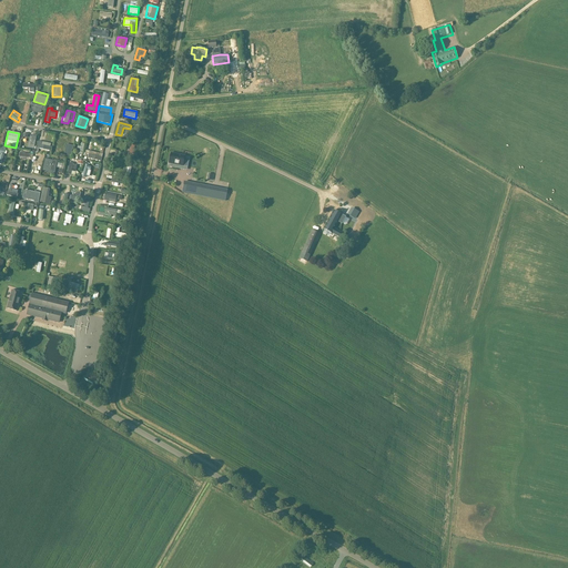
[(37,149),(50,151),(51,143),(37,141),(37,149)]
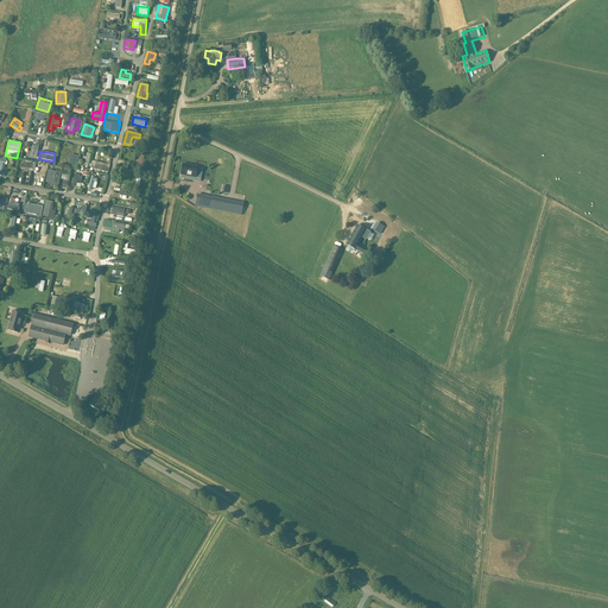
[(88,165),(90,154),(88,153),(87,157),(83,157),(81,164),(88,165)]
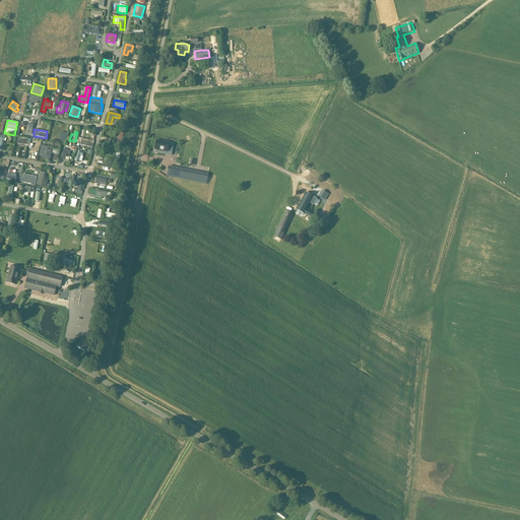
[(61,132),(59,140),(65,142),(67,133),(61,132)]
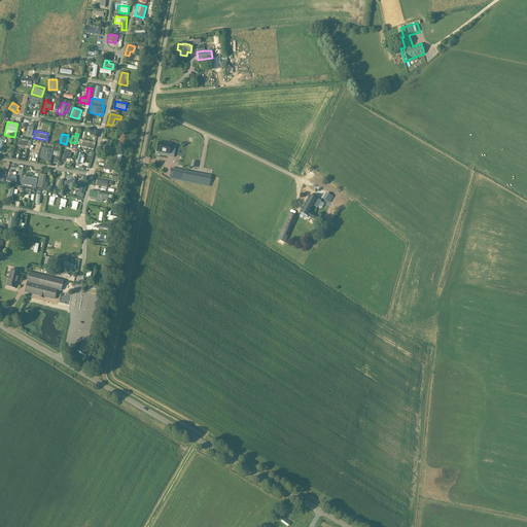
[(79,139),(78,142),(82,143),(81,147),(94,150),(96,143),(79,139)]
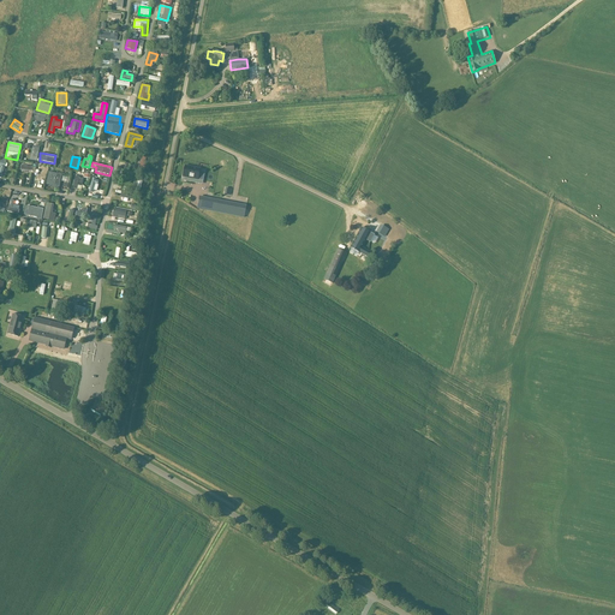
[(197,180),(198,180),(201,168),(185,166),(183,177),(185,178),(184,180),(191,181),(192,180),(197,180)]
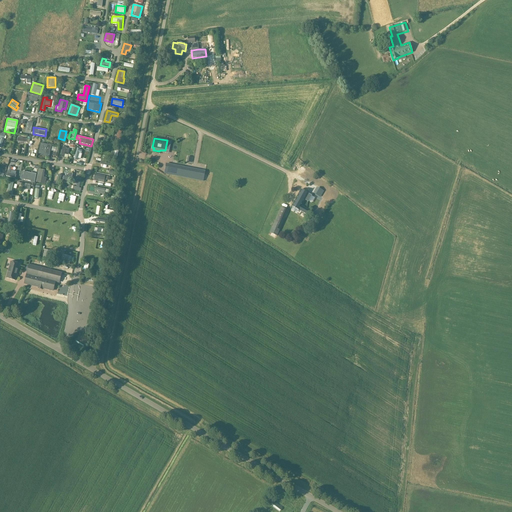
[(40,143),(38,155),(50,156),(51,144),(40,143)]
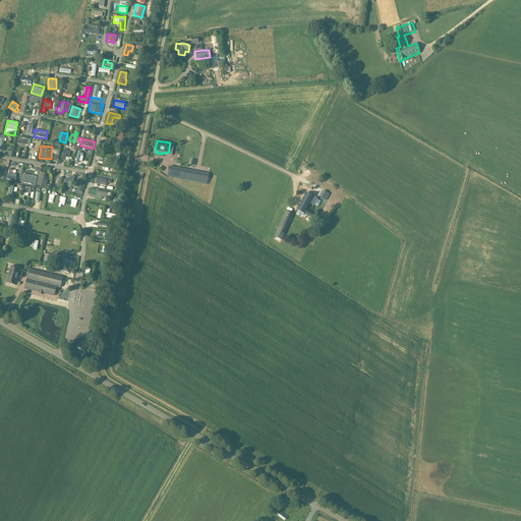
[(82,162),(84,153),(78,151),(75,162),(78,163),(79,161),(82,162)]
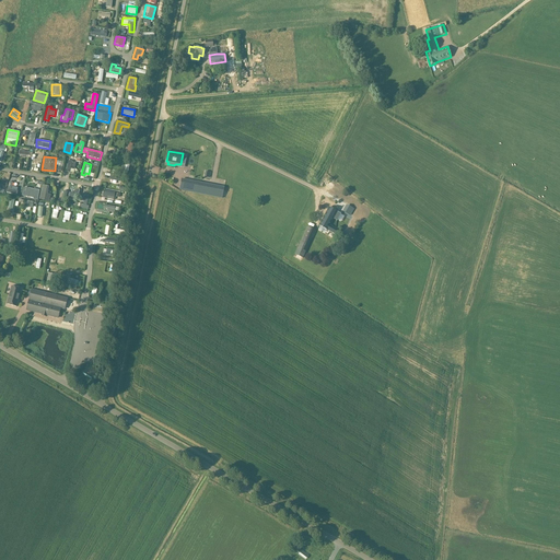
[(225,187),(182,179),(179,190),(223,199),(225,187)]
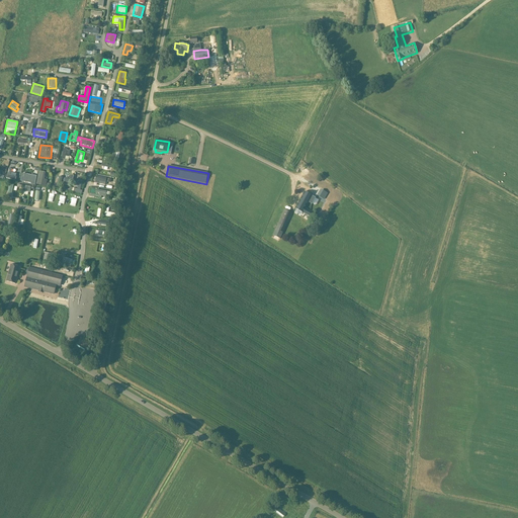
[(8,168),(6,179),(15,180),(16,173),(11,172),(11,168),(8,168)]
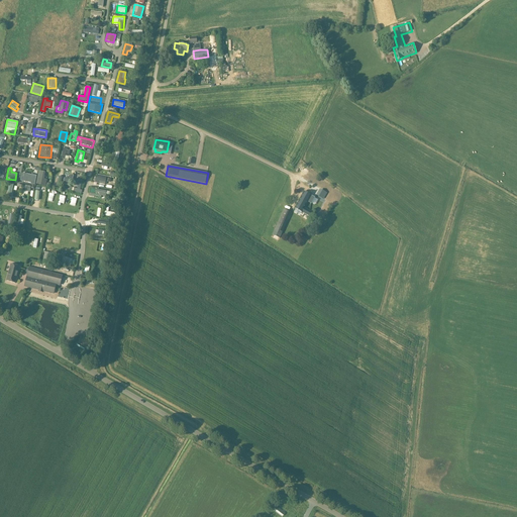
[(35,184),(45,187),(47,180),(43,179),(45,172),(39,171),(35,184)]
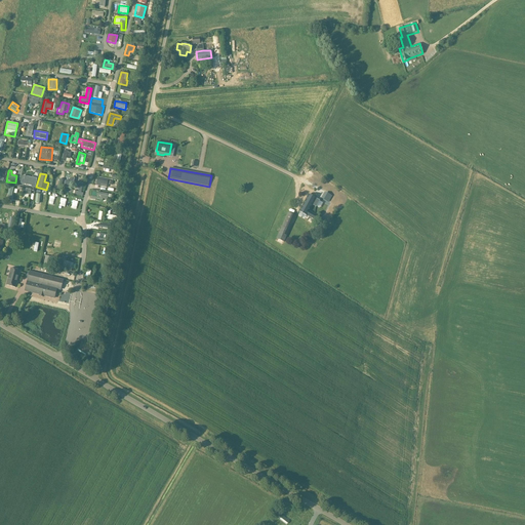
[(22,175),(21,185),(35,188),(37,178),(22,175)]
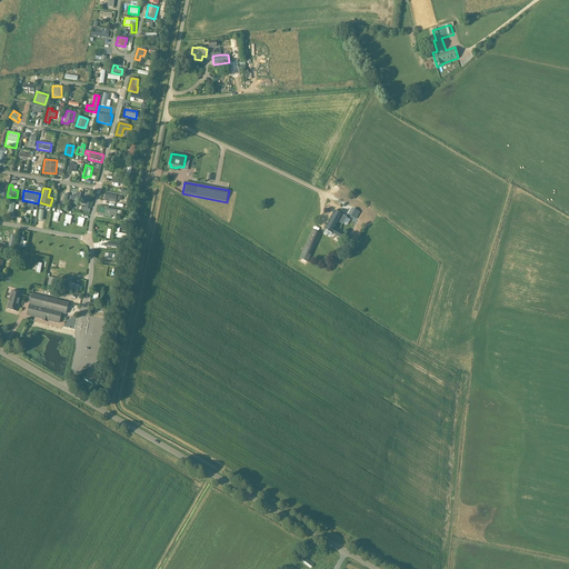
[(105,193),(103,201),(116,203),(117,195),(105,193)]
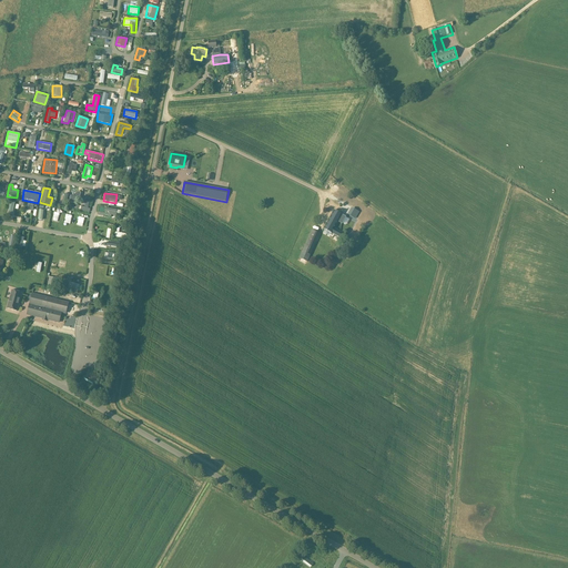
[(82,196),(79,210),(89,212),(91,198),(82,196)]
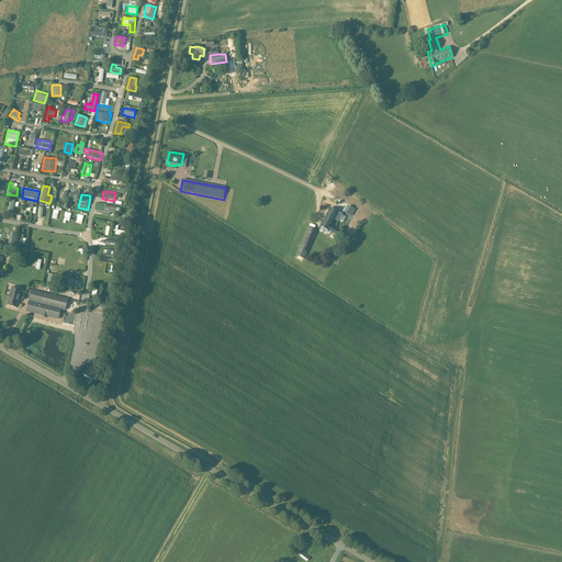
[(349,204),(344,212),(350,216),(353,212),(352,211),(355,209),(349,204)]
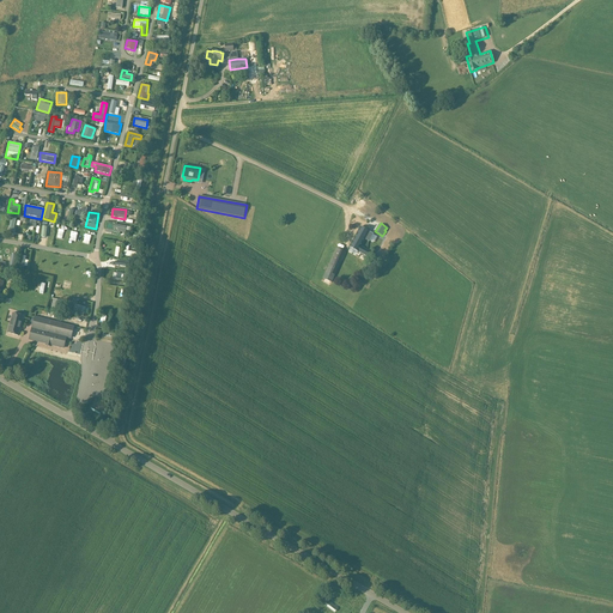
[(360,228),(357,235),(365,240),(369,241),(372,235),(374,235),(369,232),(360,228)]
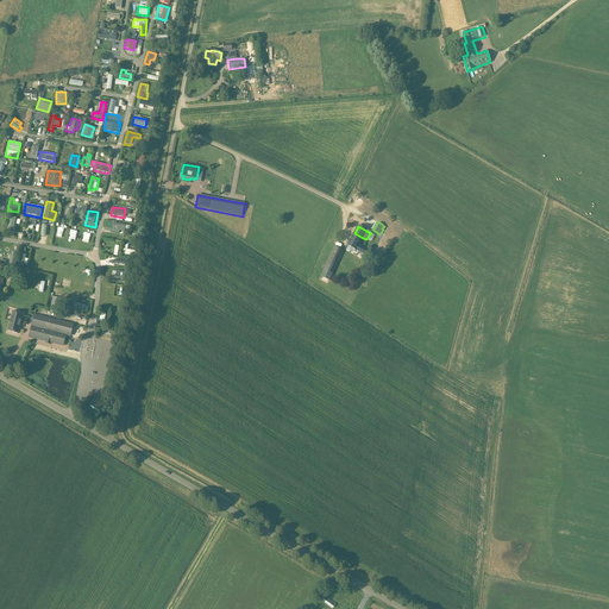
[(355,233),(347,245),(349,246),(356,250),(366,256),(365,258),(371,262),(375,255),(358,245),(363,238),(355,233)]
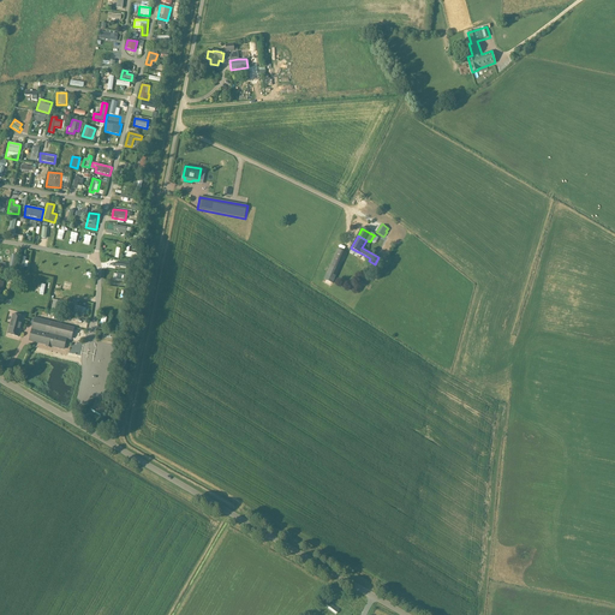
[(346,254),(338,249),(324,280),(333,284),(346,254)]
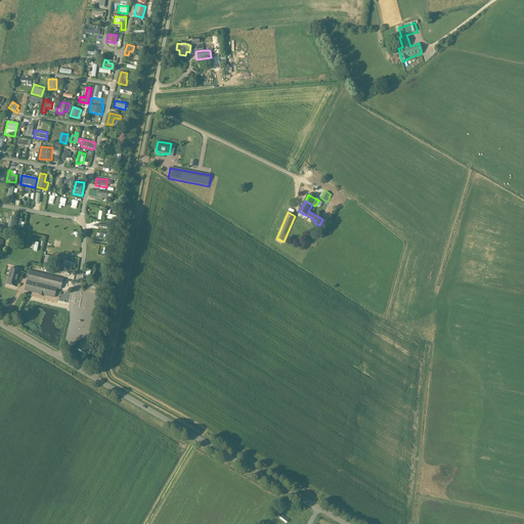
[(52,257),(45,256),(44,263),(50,264),(52,257)]
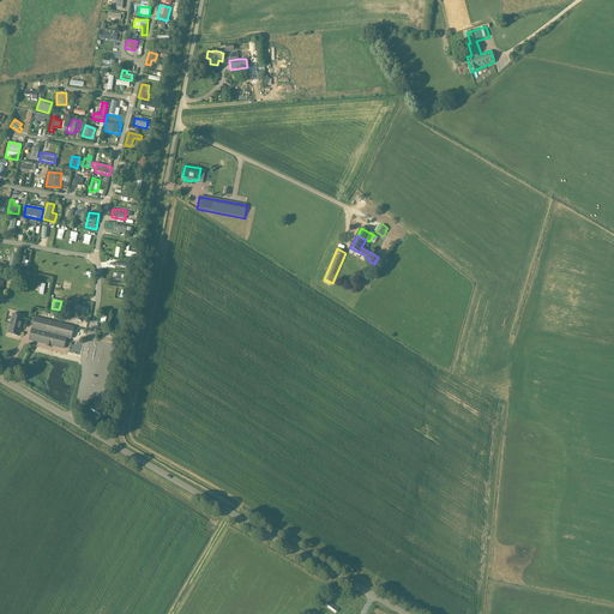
[(83,307),(74,305),(72,314),(80,315),(83,307)]
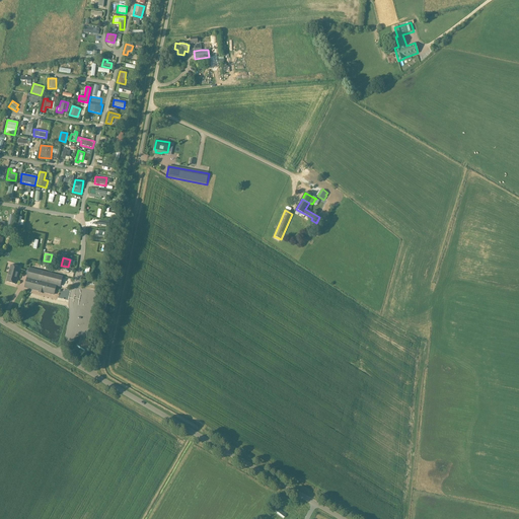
[(16,284),(20,268),(10,266),(6,282),(16,284)]
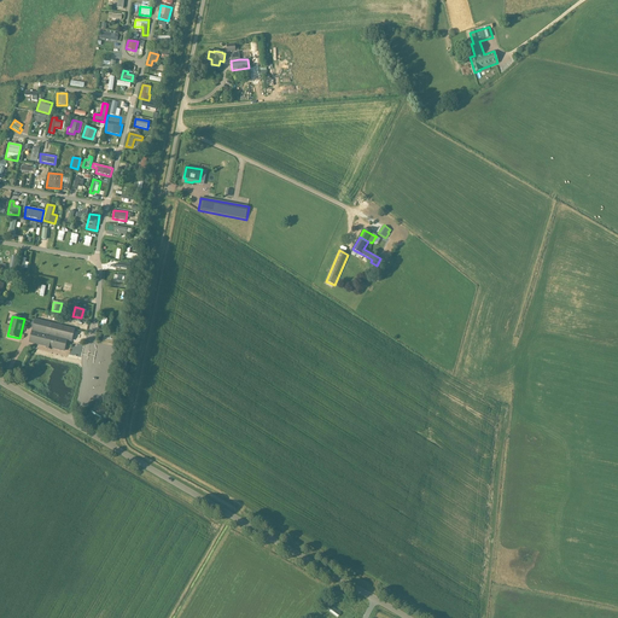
[(31,334),(30,343),(39,345),(46,347),(46,349),(52,350),(52,348),(65,351),(68,340),(71,340),(74,332),(74,330),(53,325),(35,320),(31,334)]
